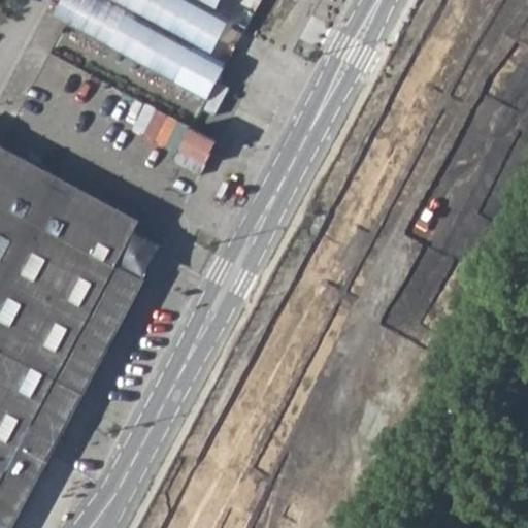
[(153,69),(190,0),(59,0),(52,14),(153,69)]
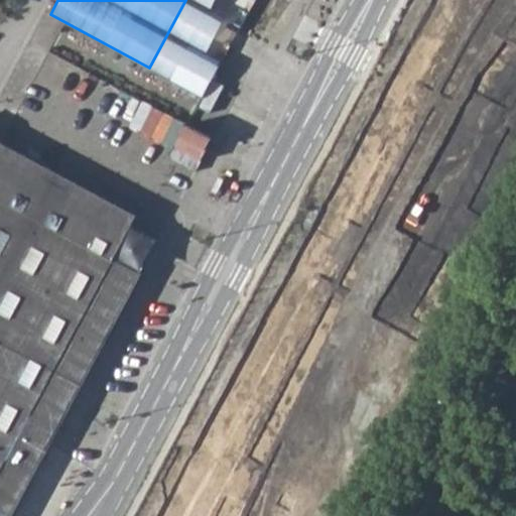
[(211,20),(221,0),(185,0),(149,68),(205,97),(221,68),(208,60),(225,28),(211,20)]
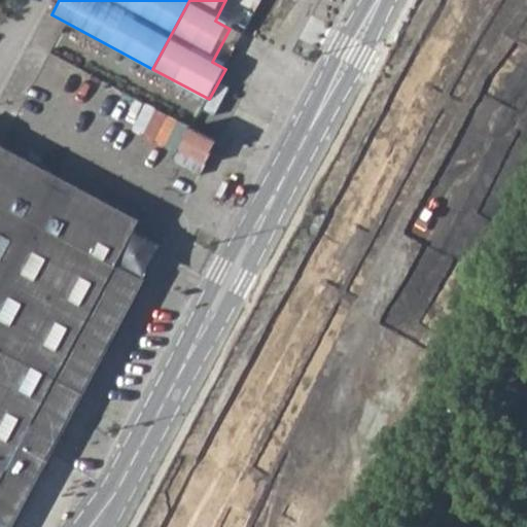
[(148,101),(135,129),(207,165),(220,137),(148,101)]
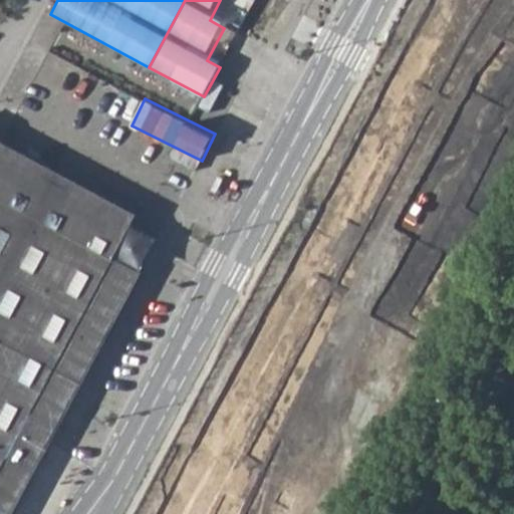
[(0,513),(11,513),(159,243),(135,230),(141,219),(0,144),(0,513)]
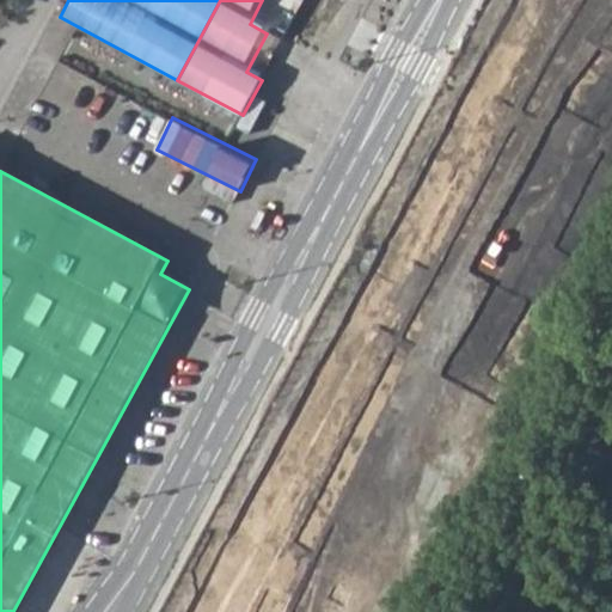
[(261,227),(269,210),(262,207),(254,224),(261,227)]
